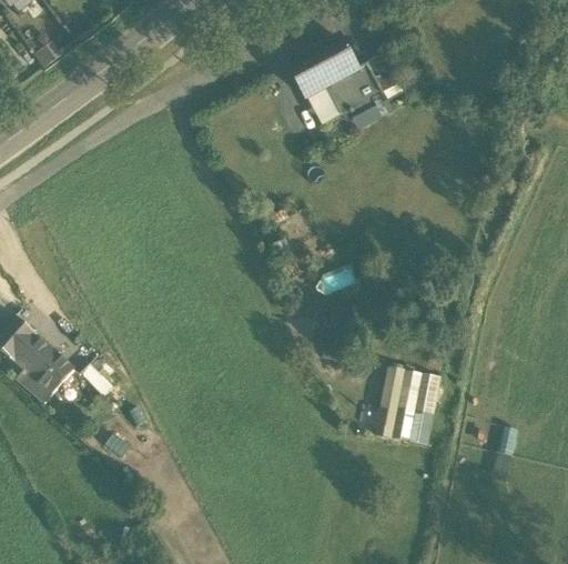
[(9,0),(18,12),(30,2),(28,0),(9,0)]
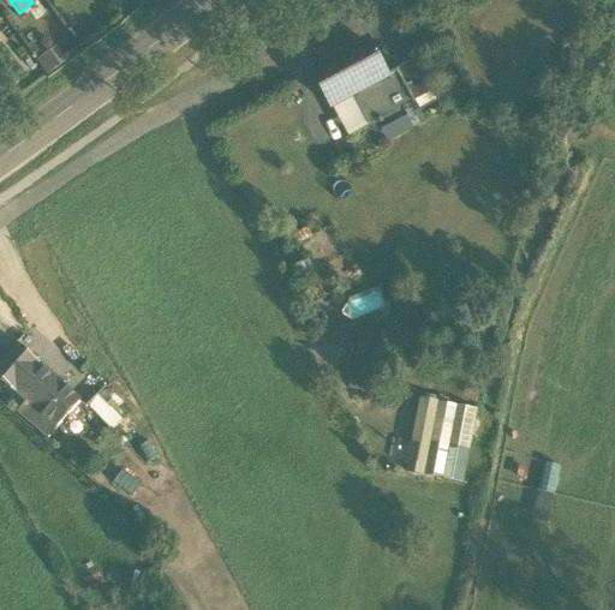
[(312,70),(332,105),(352,94),(384,77),(365,42),(312,70)]
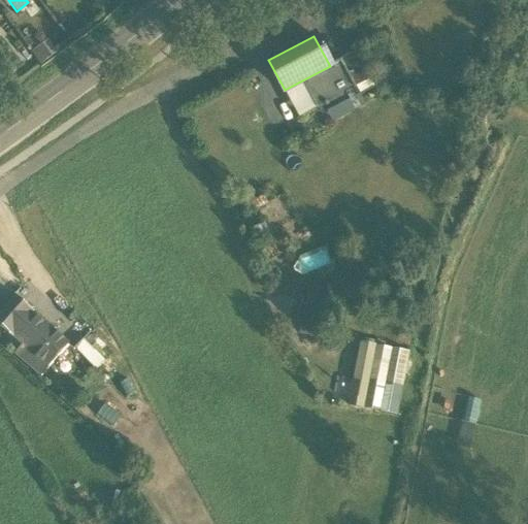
[(42,41),(31,50),(40,62),(52,54),(42,41)]
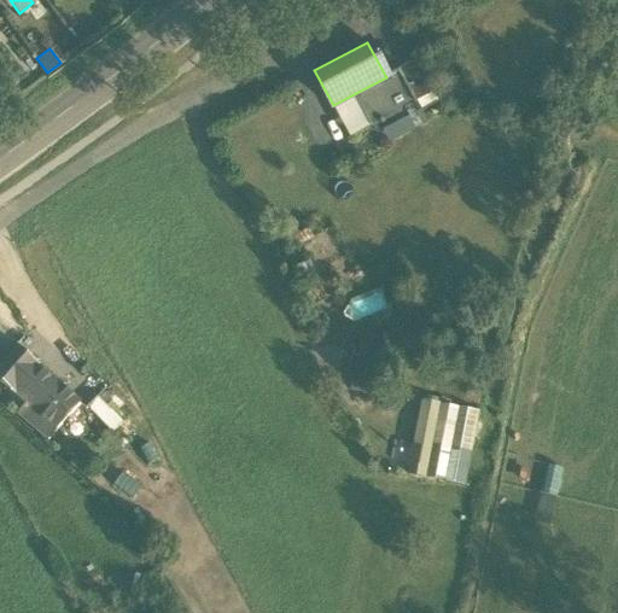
[(11,68),(0,74),(0,77),(7,88),(19,80),(11,68)]
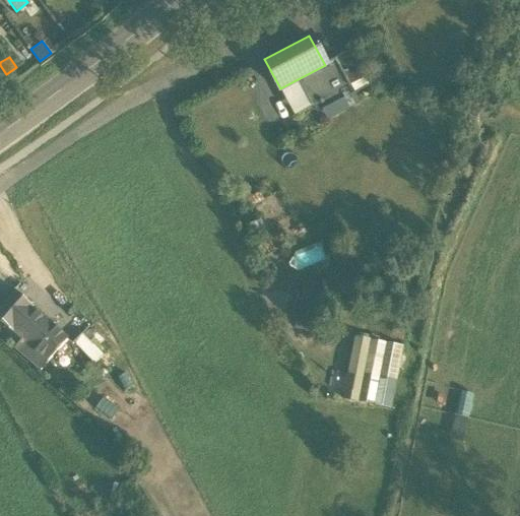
[(298,79),(311,104),(347,84),(334,60),(325,65),(298,79)]
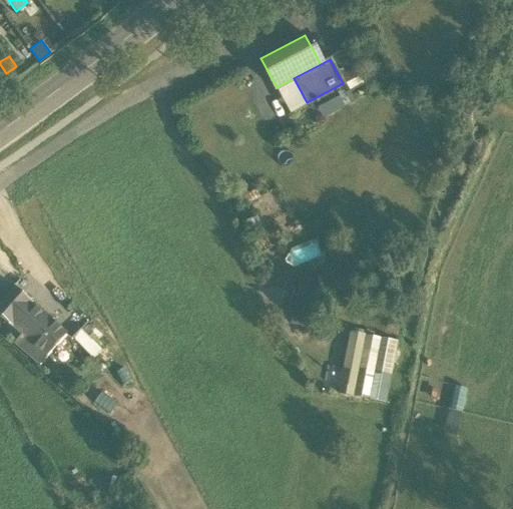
[(47,353),(49,355),(68,332),(12,286),(2,297),(0,299),(0,314),(22,333),(47,353)]
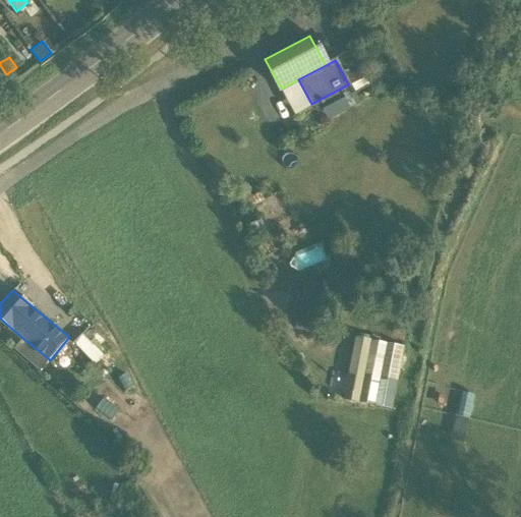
[(75,341),(90,353),(96,346),(81,333),(75,341)]
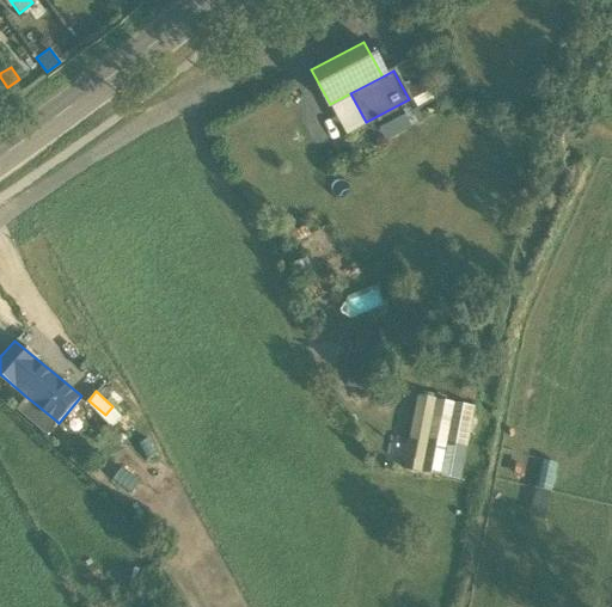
[(385,464),(459,479),(473,405),(399,391),(385,464)]
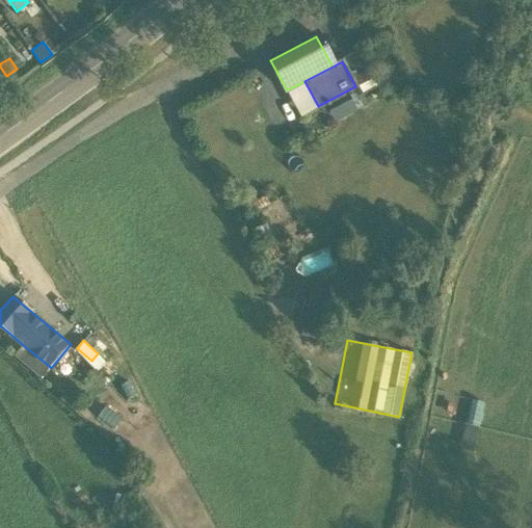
[(49,366),(23,345),(14,355),(41,377),(49,366)]
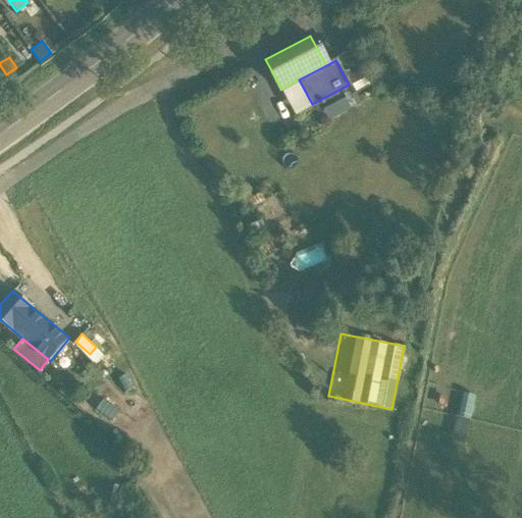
[(104,354),(96,347),(90,354),(97,361),(104,354)]
